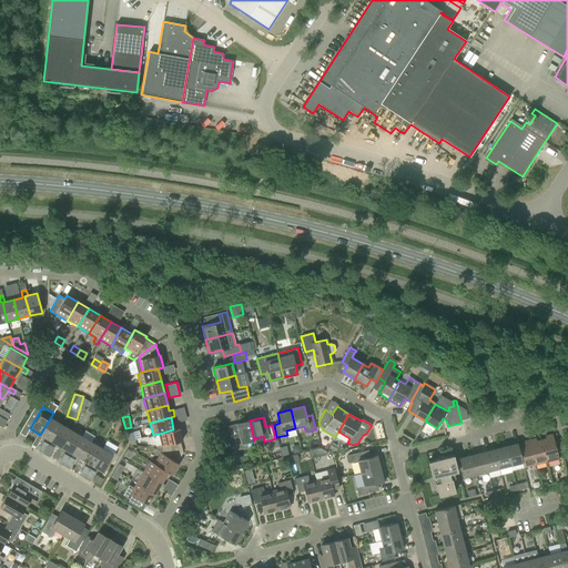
[(51,442),(61,424),(50,418),(40,435),(38,434),(34,439),(39,442),(42,436),(51,442)]
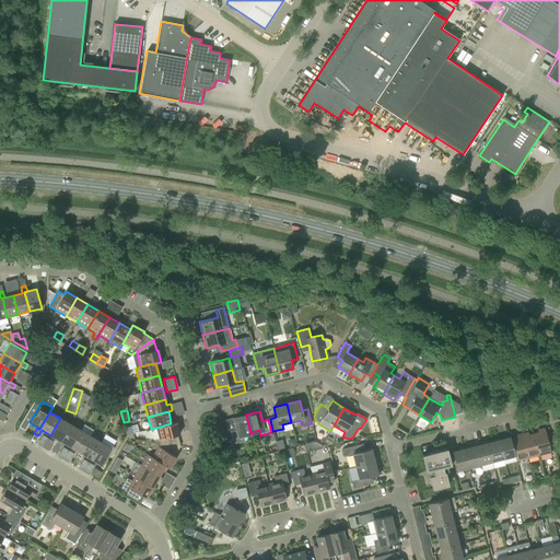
[(243,435),(251,434),(246,415),(246,417),(233,420),(236,430),(230,431),(233,444),(244,441),(243,435)]
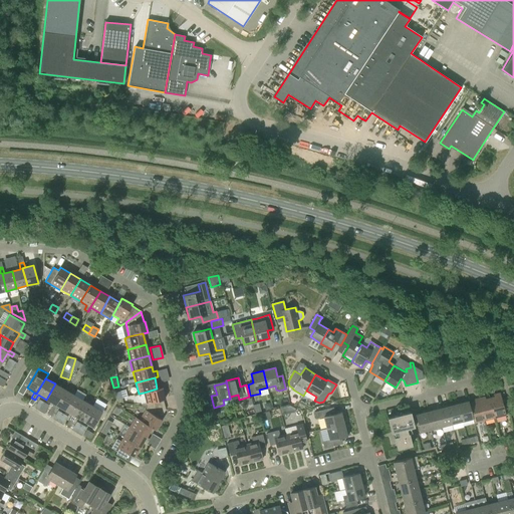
[(50,409),(54,411),(57,406),(55,405),(64,390),(55,383),(46,400),(53,404),(50,409)]
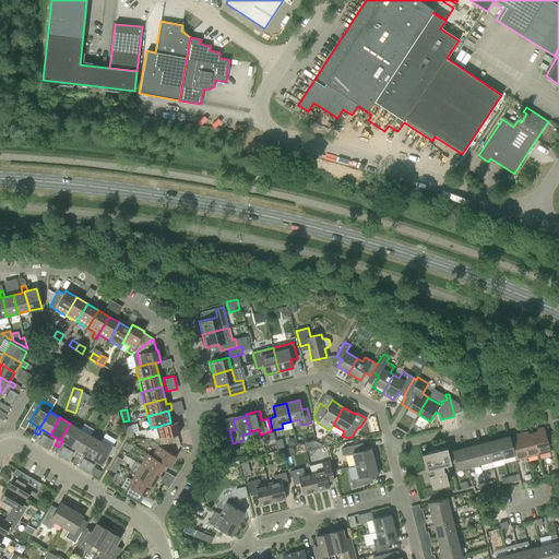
[(176,421),(170,423),(156,427),(152,432),(155,442),(159,442),(168,443),(166,437),(179,433),(176,421)]
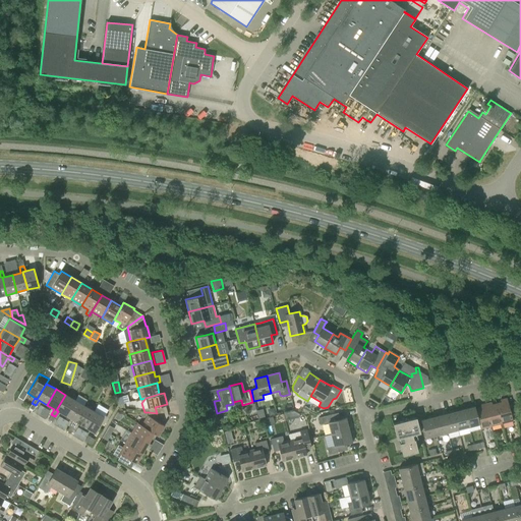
[(65,416),(74,400),(65,395),(56,410),(58,411),(65,416)]
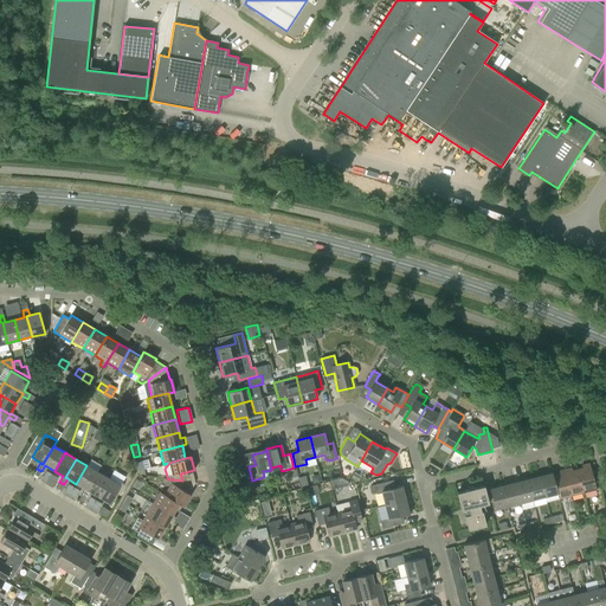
[(582,468),(578,470),(584,492),(595,489),(590,463),(581,465),(582,468)]
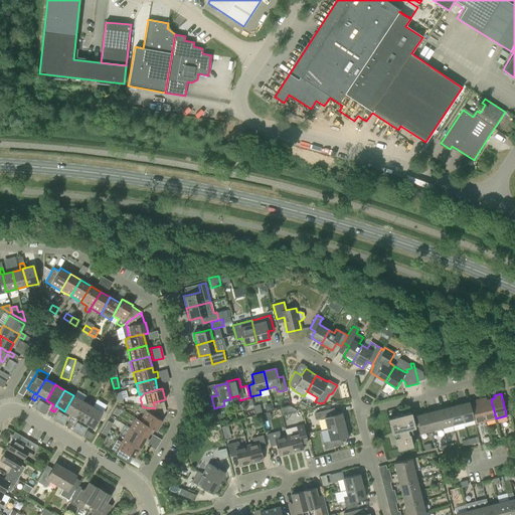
[(74,416),(83,401),(73,395),(64,411),(72,415),(74,416)]
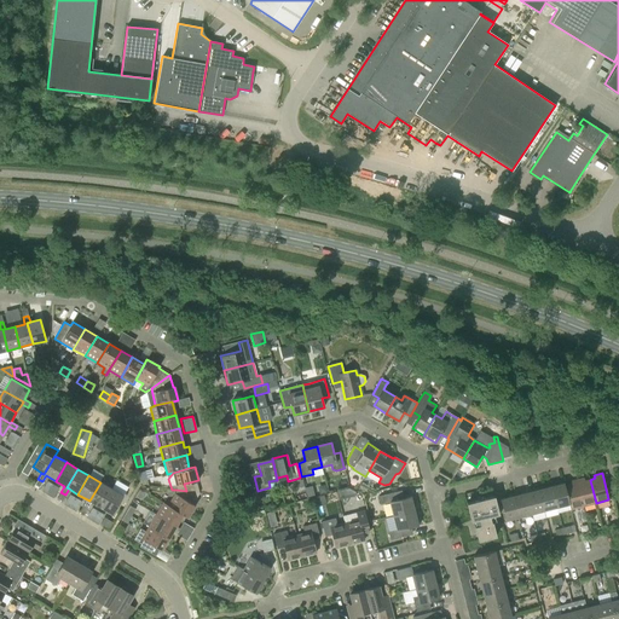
[(577,480),(583,507),(596,503),(590,480),(584,481),(584,478),(577,480)]
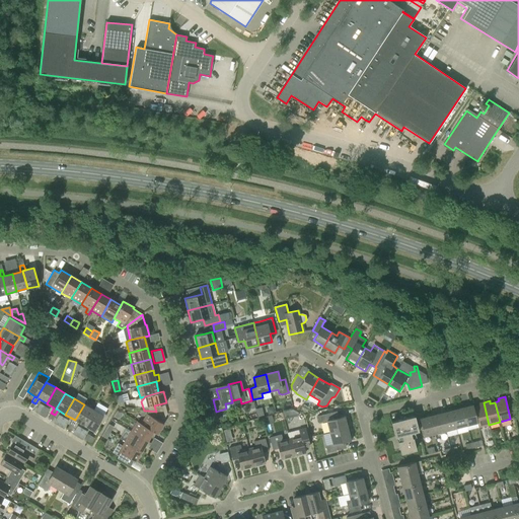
[(473,408),(478,428),(489,425),(484,402),(476,404),(477,406),(473,408)]
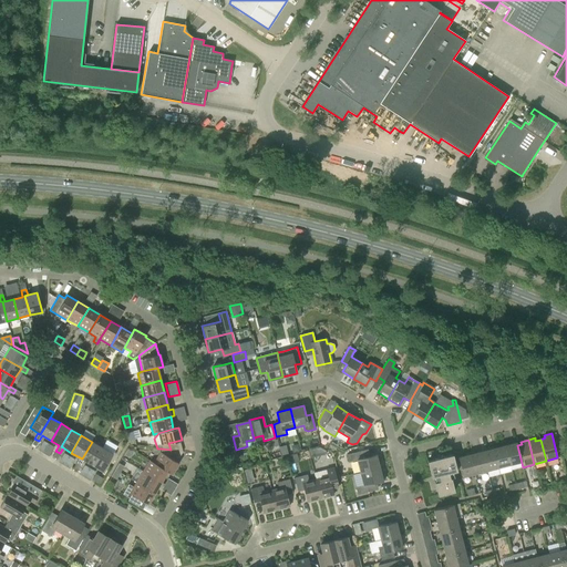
[(92,465),(102,447),(92,442),(82,459),(80,457),(76,463),(80,465),(83,460),(92,465)]
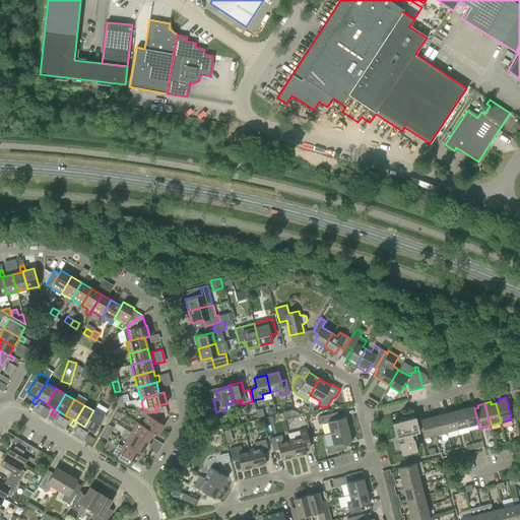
[(478,429),(479,429),(474,408),(473,406),(463,408),(467,427),(477,424),(478,429)]
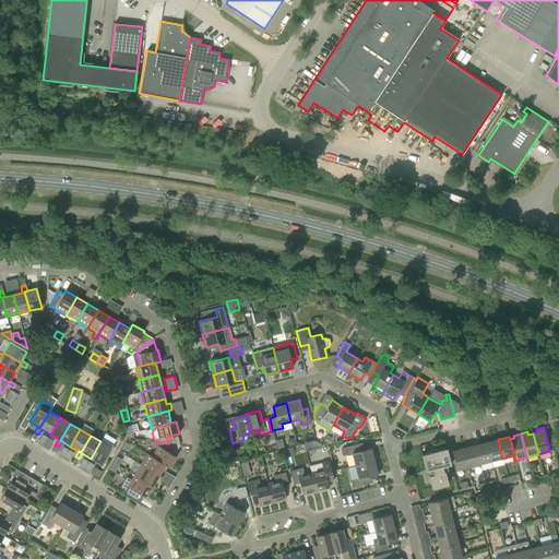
[(502,459),(498,439),(486,442),(491,461),(502,459)]
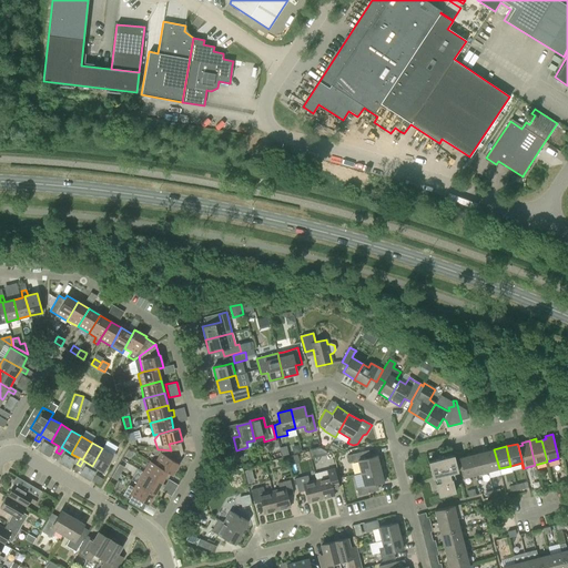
[(113,455),(102,448),(92,466),(103,472),(113,455)]
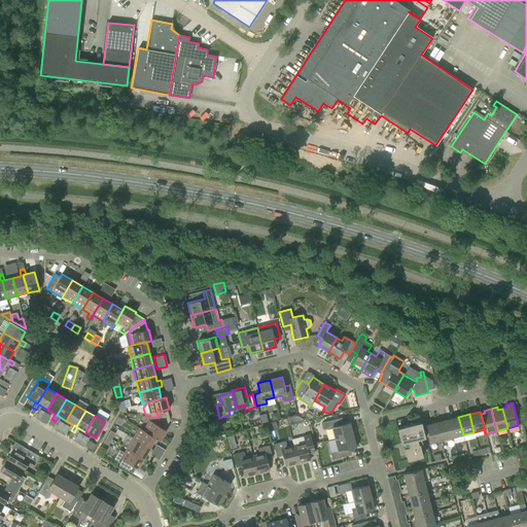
[(159,418),(150,417),(143,430),(155,438),(160,441),(166,430),(155,424),(159,418)]
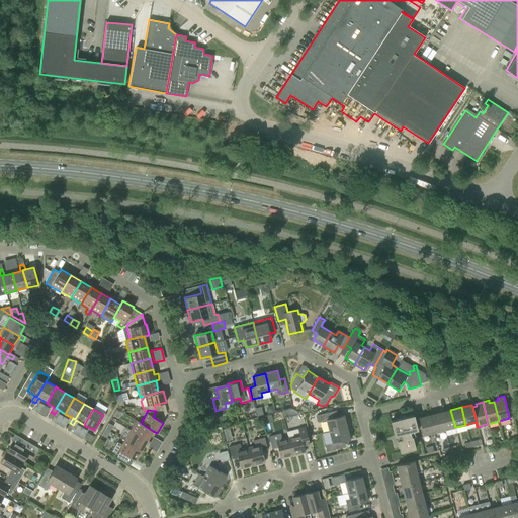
[(455,427),(450,410),(440,413),(444,430),(455,427)]
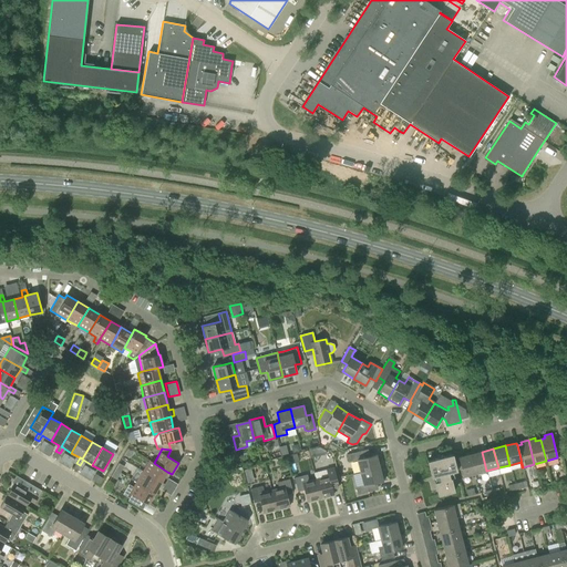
[(357,460),(360,473),(379,467),(378,461),(380,460),(378,454),(368,457),(366,450),(347,455),(349,462),(357,460)]
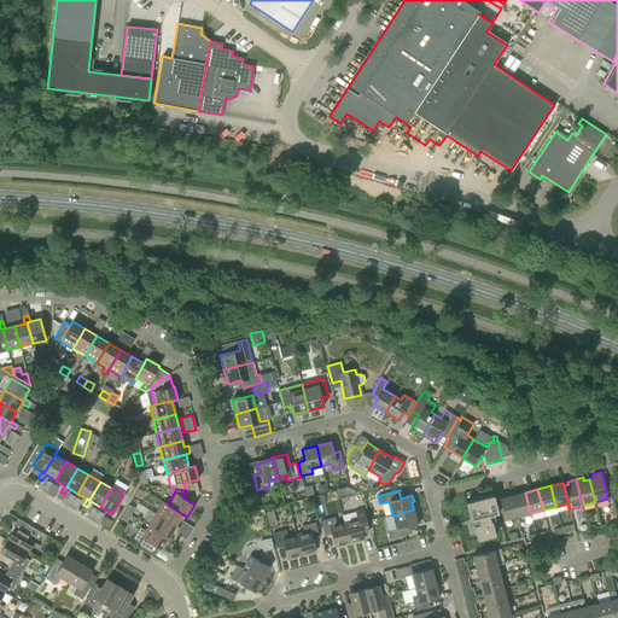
[(512,495),(518,517),(530,513),(525,493),(512,495)]
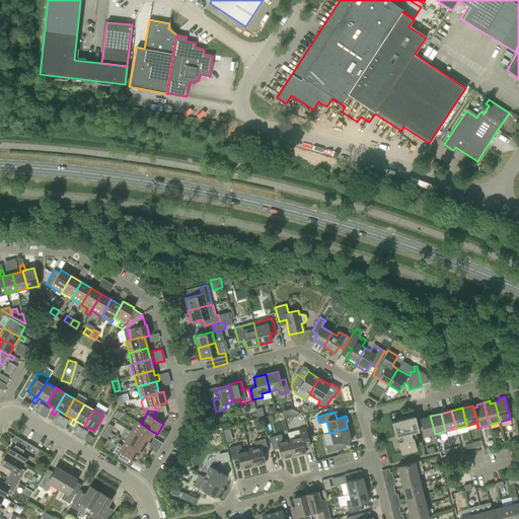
[(419,431),(415,416),(391,422),(394,437),(397,437),(398,441),(397,441),(400,453),(416,449),(413,437),(412,438),(411,433),(419,431)]
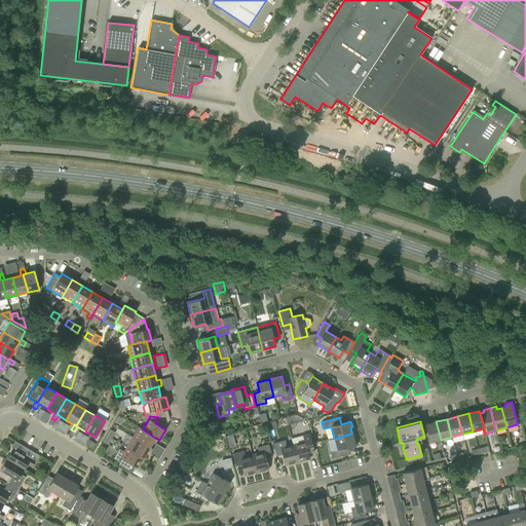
[(429,442),(441,440),(436,421),(425,424),(429,442)]
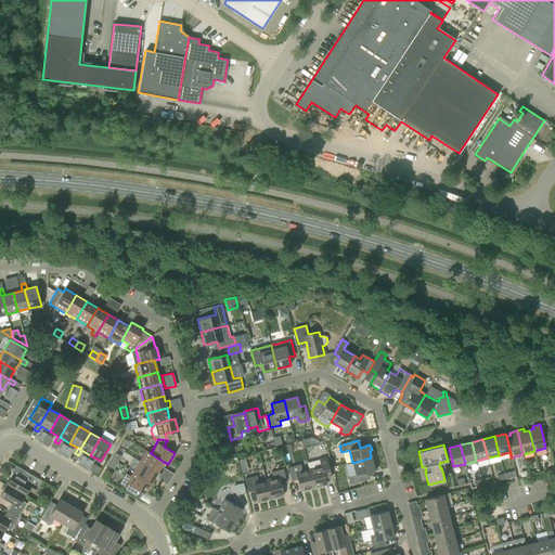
[(140,462),(157,472),(164,462),(151,453),(146,451),(140,462)]
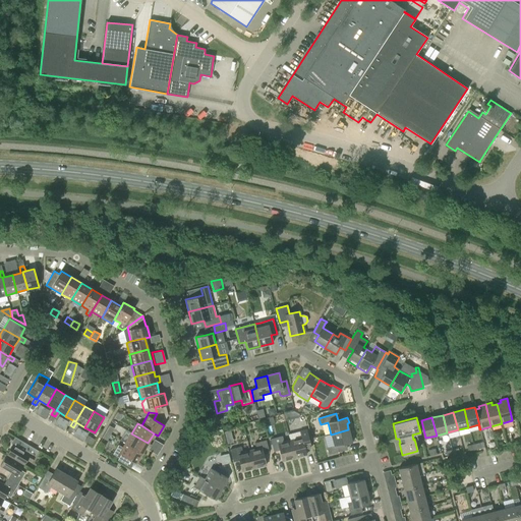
[(109,425),(105,431),(110,435),(114,428),(109,425)]
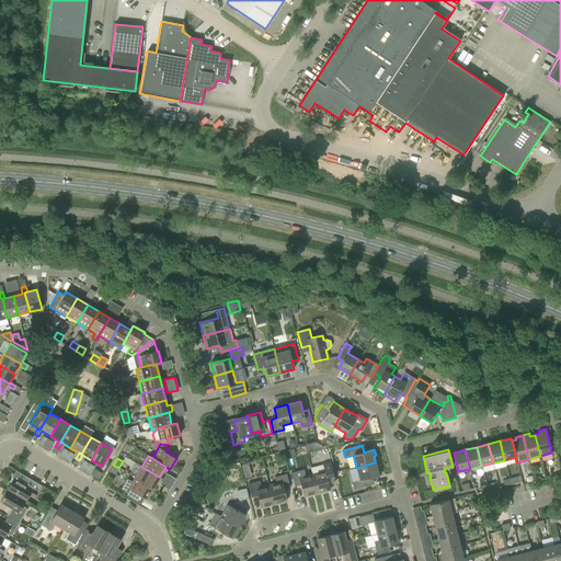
[(324,471),(312,474),(317,493),(330,490),(328,482),(334,480),(330,462),(323,465),(324,471)]
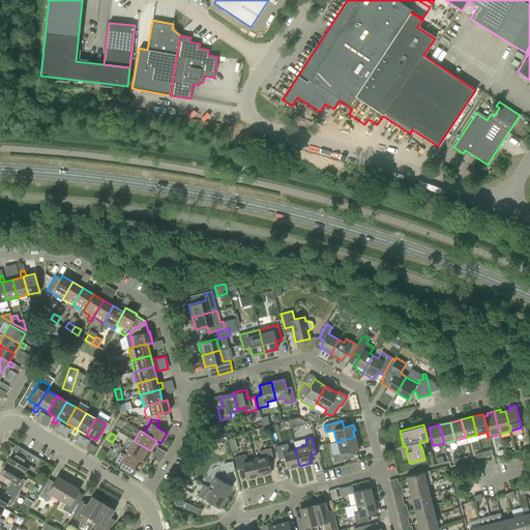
[(356,444),(354,437),(336,442),(340,453),(332,455),(333,463),(351,459),(350,451),(359,449),(358,443),(356,444)]
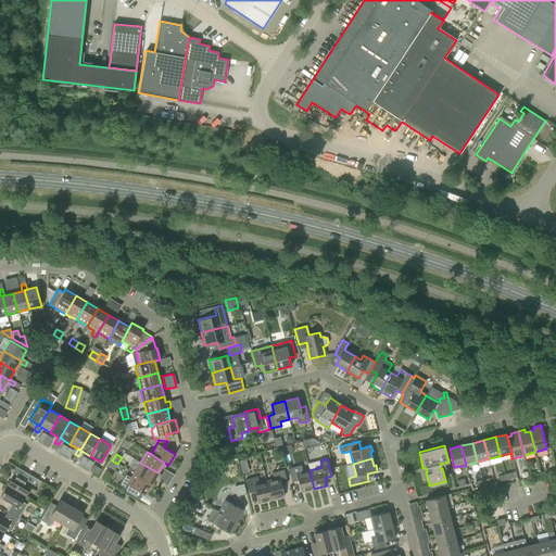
[(238,462),(243,472),(248,470),(242,459),(238,462)]
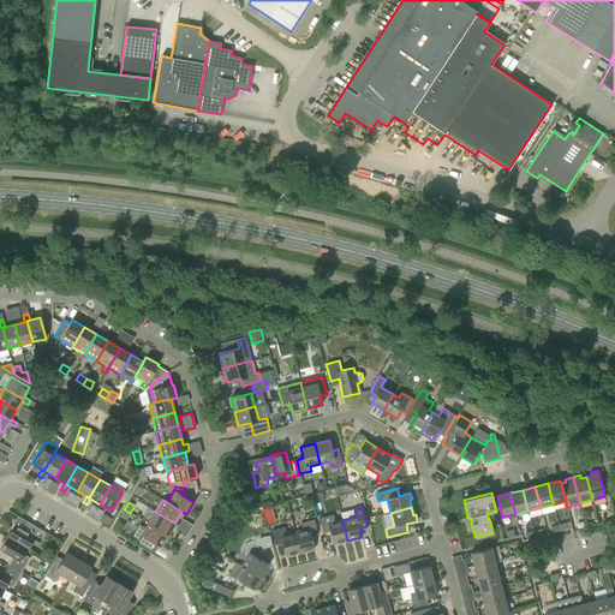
[(130,513),(124,509),(120,515),(126,519),(130,513)]
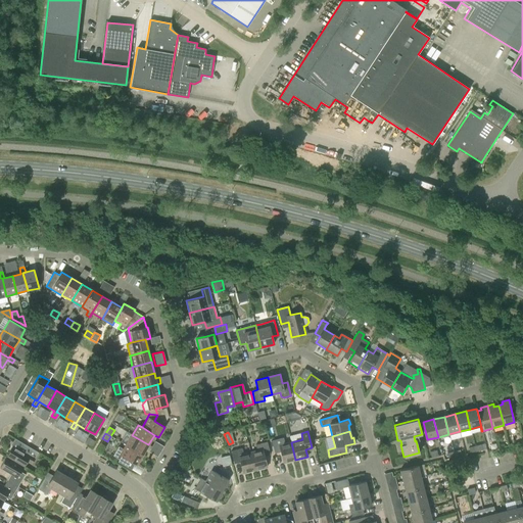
[(148,444),(132,435),(126,444),(143,455),(148,444)]
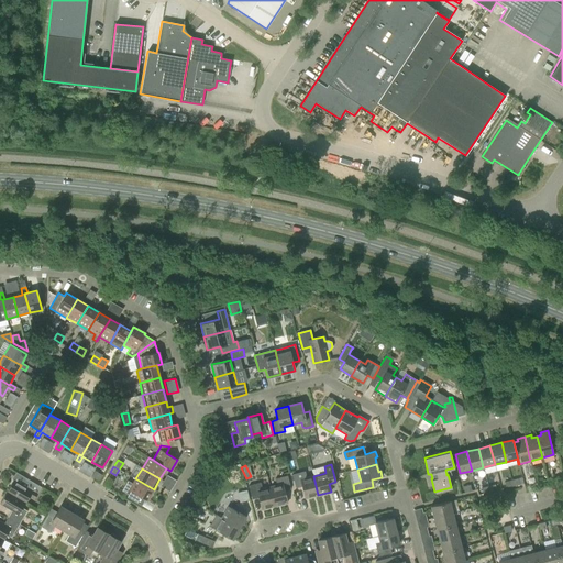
[(12,477),(13,481),(7,492),(25,503),(29,497),(34,500),(36,494),(41,487),(15,472),(12,477)]
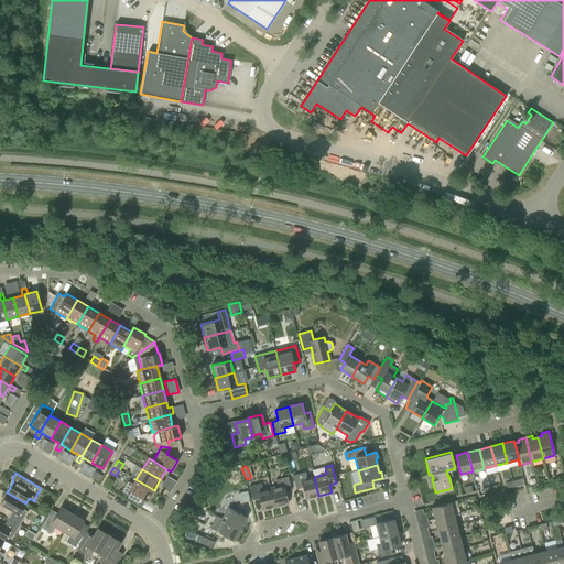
[(305,499),(318,496),(314,477),(301,480),(300,474),(293,476),(296,489),(303,487),(305,499)]
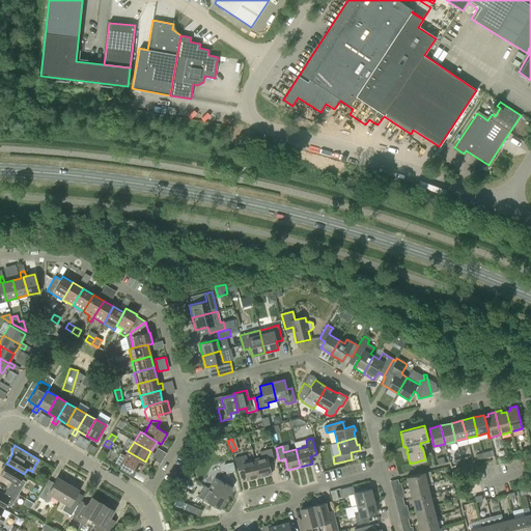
[(160,464),(166,452),(156,447),(150,458),(160,464)]
